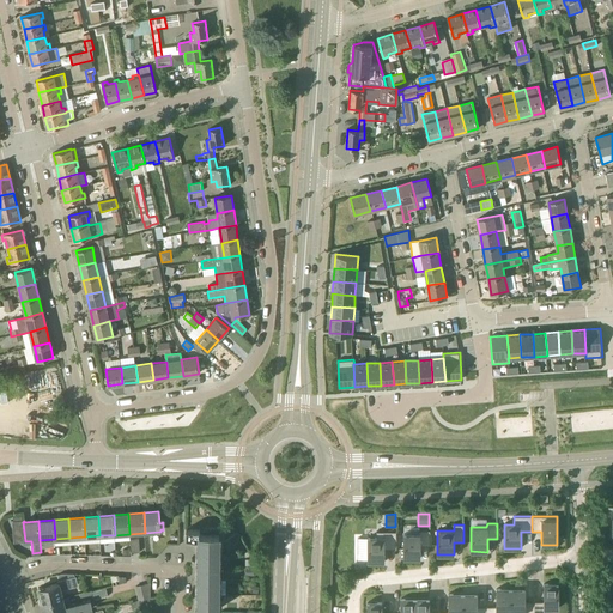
[(219,610),(219,598),(219,535),(200,535),(200,529),(186,529),(186,536),(196,539),(195,608),(199,608),(199,610),(210,610),(210,612),(213,612),(213,610),(219,610)]
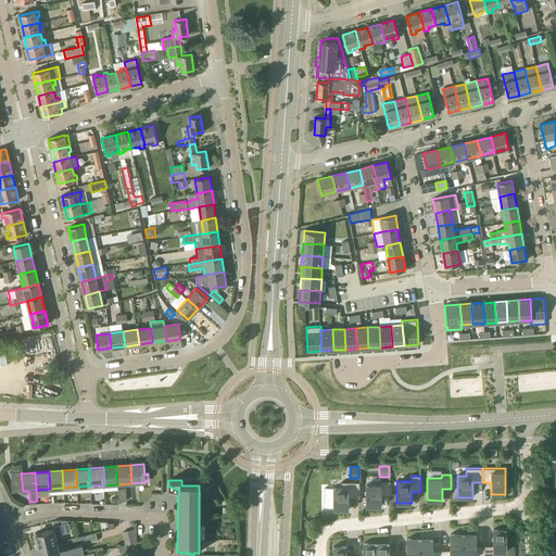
[(366,484),(366,506),(381,506),(381,495),(390,495),(390,481),(380,481),(380,484),(366,484)]
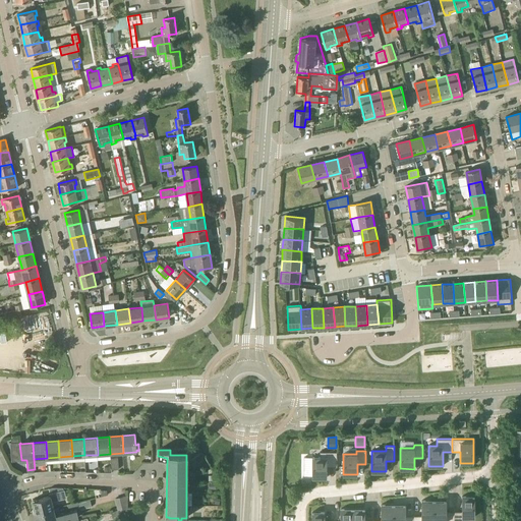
[(327,467),(337,467),(337,452),(321,452),(321,457),(312,457),(312,477),(327,477),(327,467)]
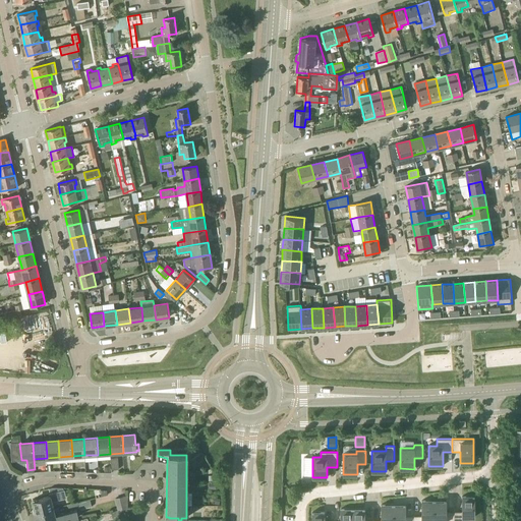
[(111,460),(112,470),(119,469),(118,459),(111,460)]
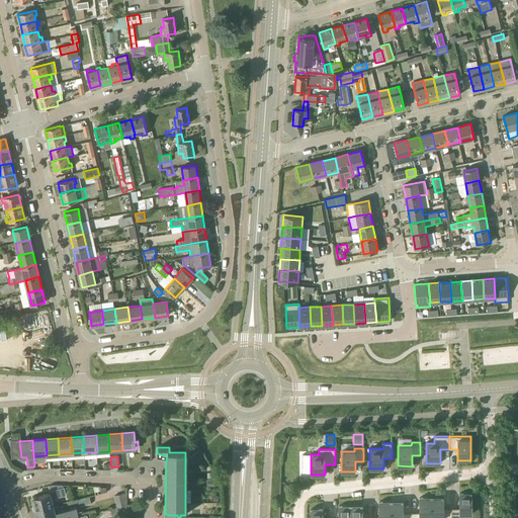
[(52,498),(66,495),(64,487),(50,491),(50,493),(32,497),(34,503),(33,505),(33,508),(35,509),(36,510),(54,506),(52,498)]
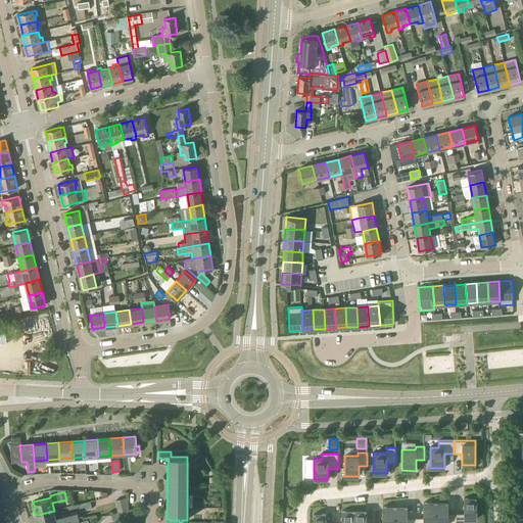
[(119,512),(128,510),(128,497),(116,501),(119,512)]
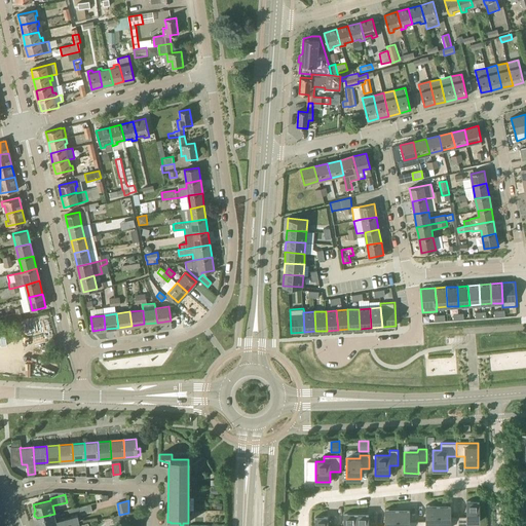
[(466,517),(458,517),(458,525),(466,525),(467,522),(480,522),(480,501),(466,501),(466,517)]
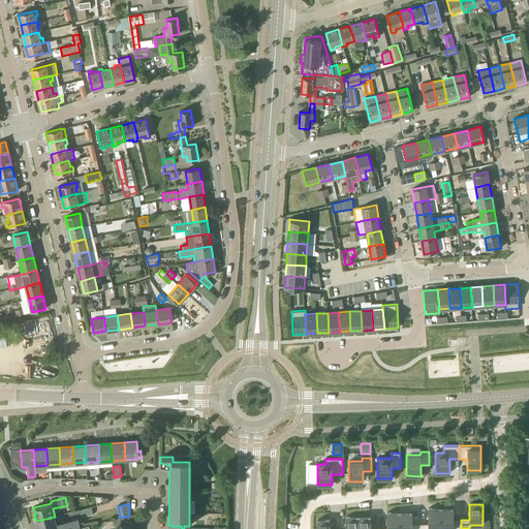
[(70,516),(81,512),(82,518),(93,516),(91,507),(87,508),(75,511),(69,512),(70,516)]
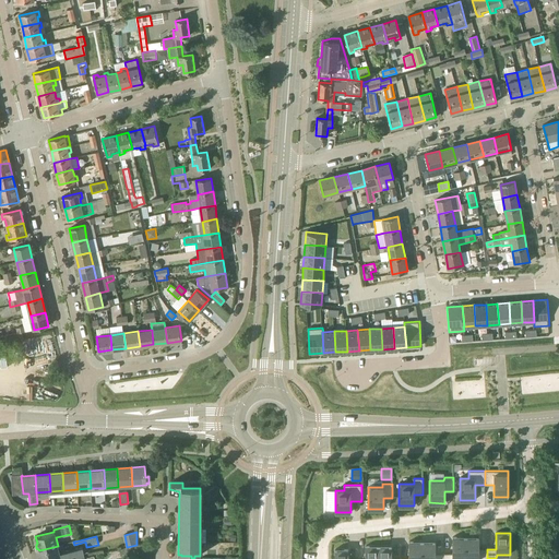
[(465,558),(466,537),(452,537),(452,554),(444,554),(443,558),(465,558)]
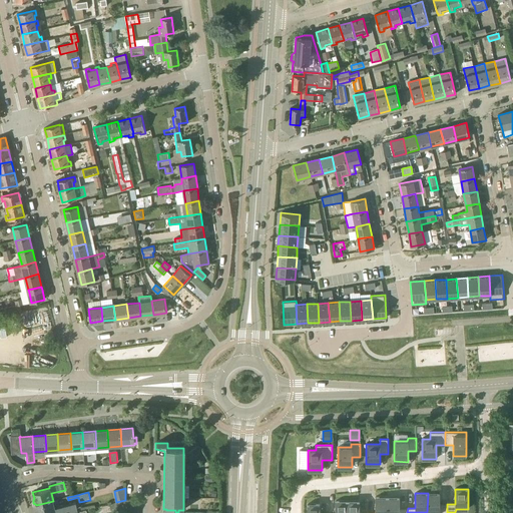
[(440,493),(428,493),(427,512),(447,512),(447,504),(440,504),(440,493)]
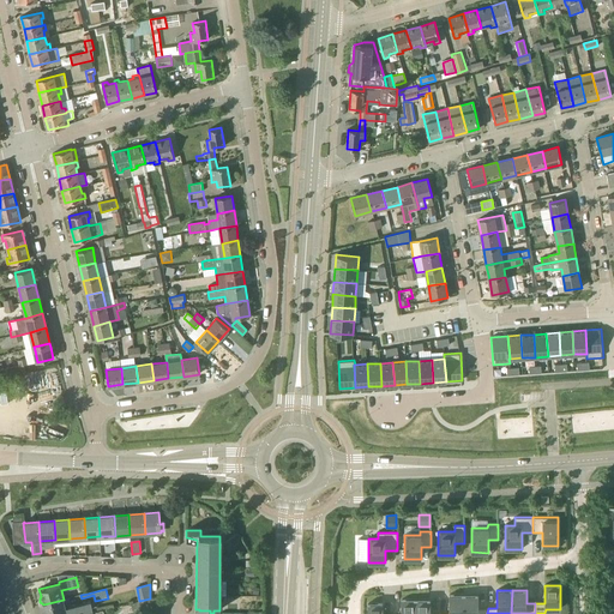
[(440,613),(439,613),(463,613),(464,595),(449,595),(449,613),(440,613)]
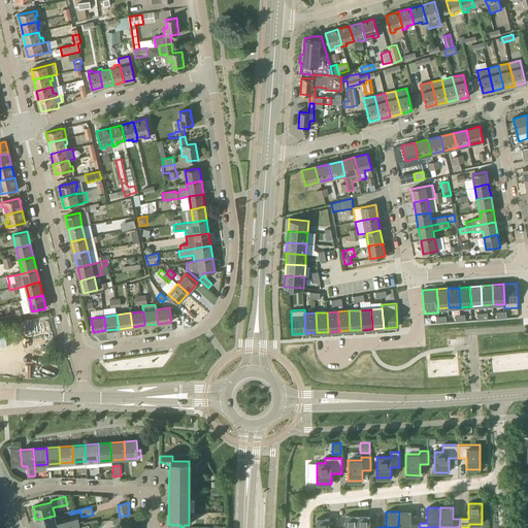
[(398,527),(419,527),(420,523),(411,523),(411,512),(399,512),(398,527)]
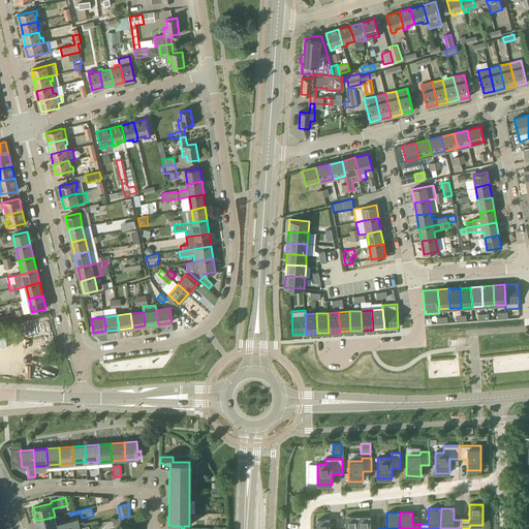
[(79,518),(61,522),(60,515),(55,517),(37,521),(38,528),(63,528),(81,525),(79,518)]
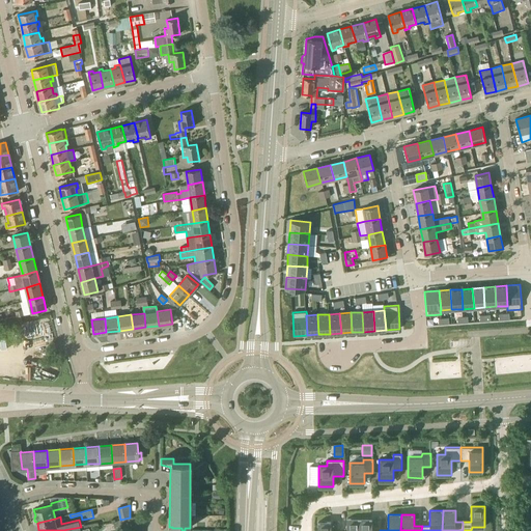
[(130,526),(130,518),(120,520),(118,521),(120,530),(130,528),(130,526)]
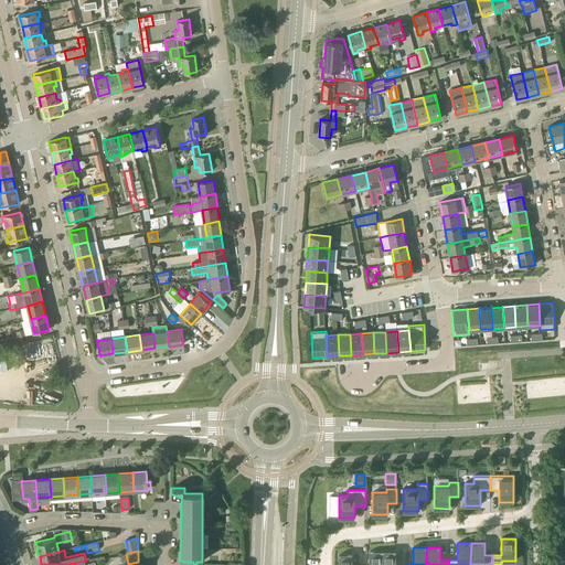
[(138,551),(138,560),(152,560),(152,551),(138,551)]
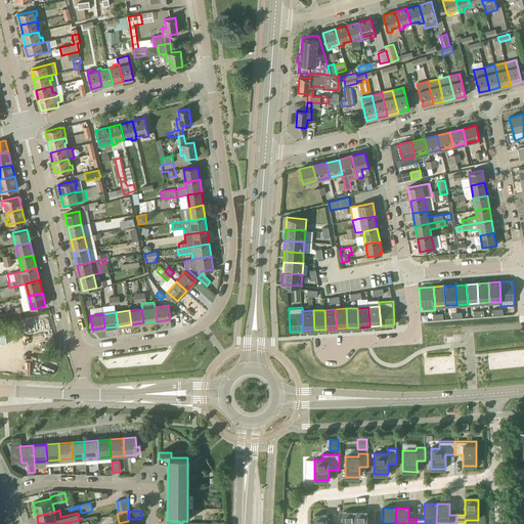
[(354,523),(355,512),(343,512),(342,523),(354,523)]
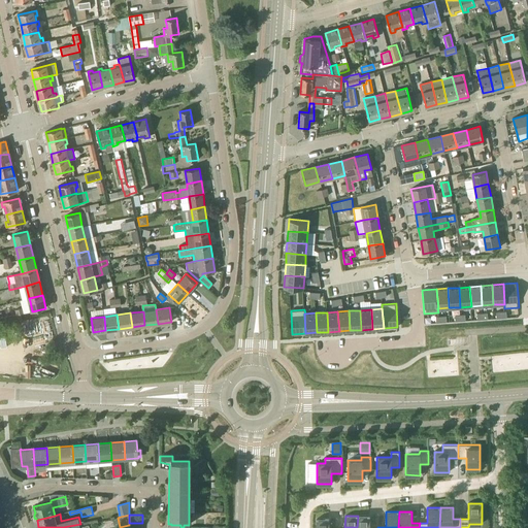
[(370,527),(370,516),(358,516),(357,527),(377,527),(378,527),(370,527)]
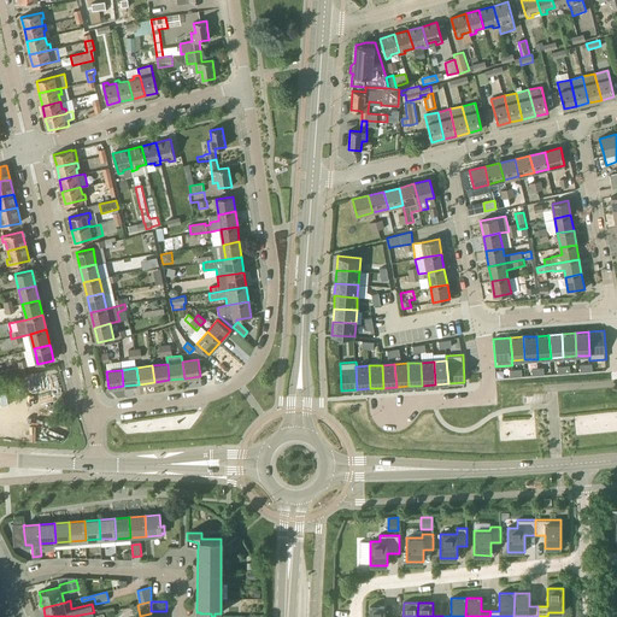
[(385,616),(385,606),(370,606),(369,616),(385,616)]
